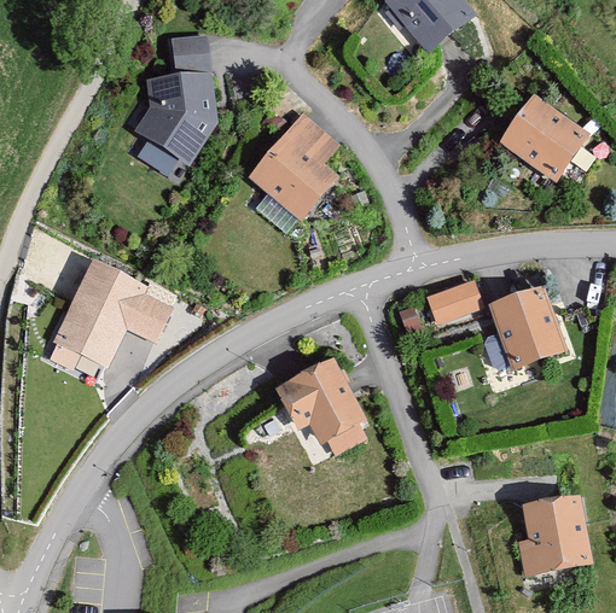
[(385,0),(431,54),(478,15),(466,0),(385,0)]
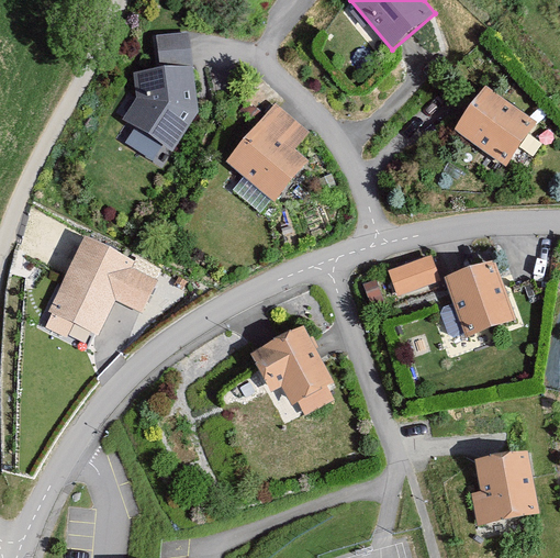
[(155,34),(159,68),(192,64),(188,30),(155,34)]
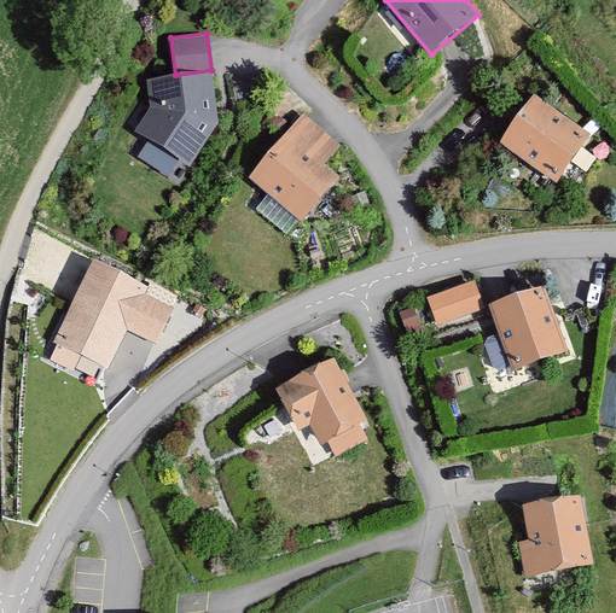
[(175,75),(146,79),(150,106),(134,129),(187,164),(218,120),(211,70),(175,75)]
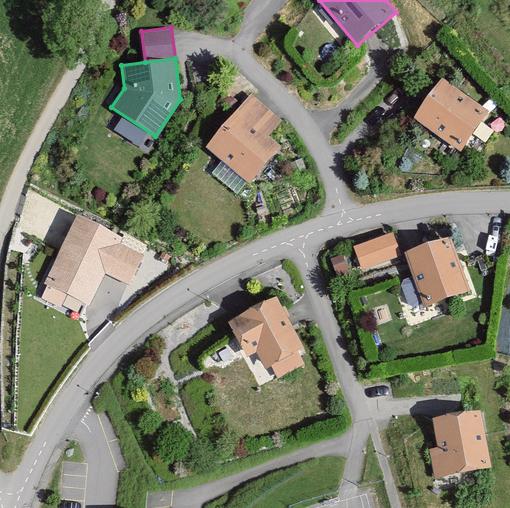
[(484,108),(441,77),(416,113),(458,143),(484,108)]
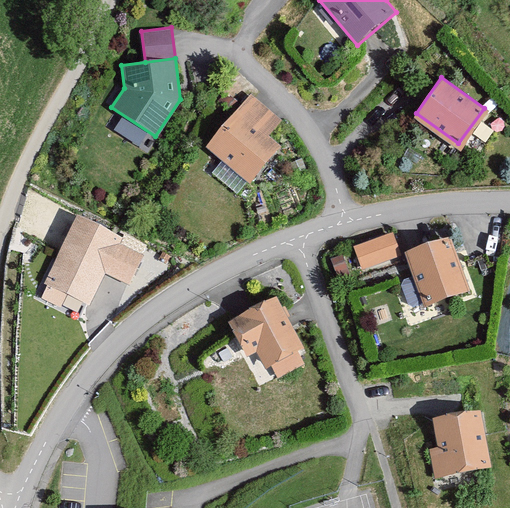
[(248,91),(203,147),(250,184),(281,146),(269,136),(282,119),(248,91)]
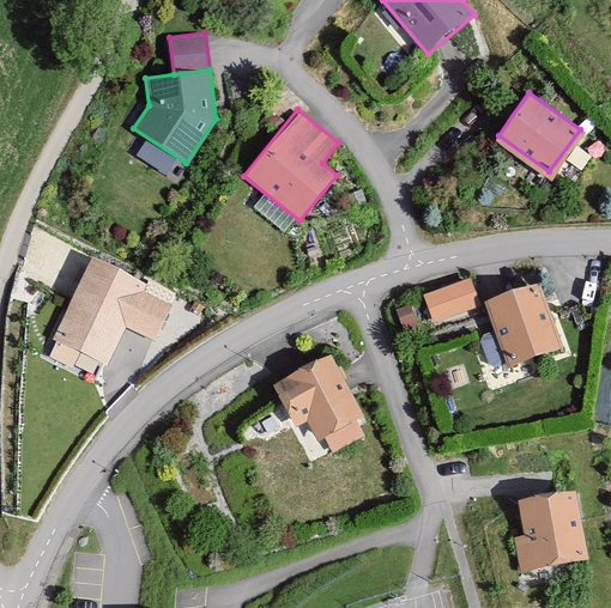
[(91,255),(46,353),(74,366),(82,351),(106,362),(123,322),(155,336),(170,302),(143,289),(146,280),(91,255)]
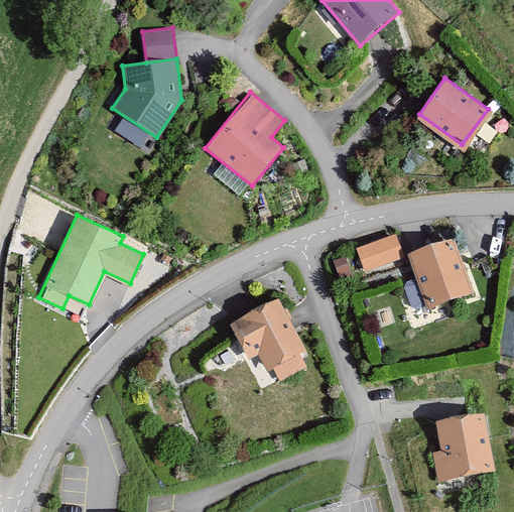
[(400,253),(392,233),(358,246),(365,266),(400,253)]
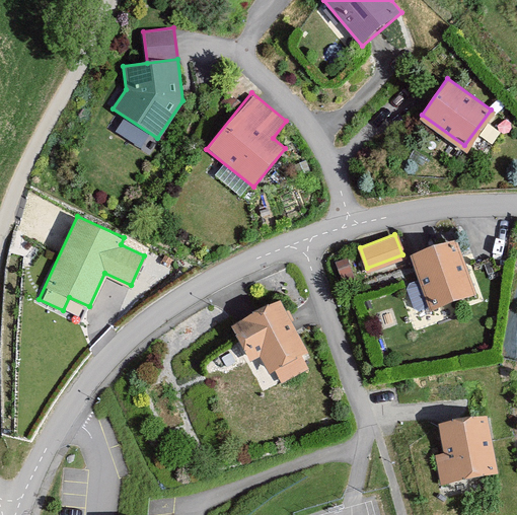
[(457,239),(410,258),(430,310),(477,292),(457,239)]
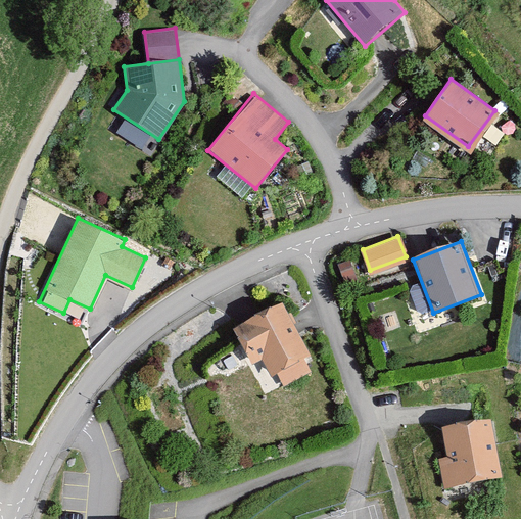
[(283,298),(230,327),(249,363),(262,357),(272,377),(278,374),(304,361),(314,356),(283,298)]
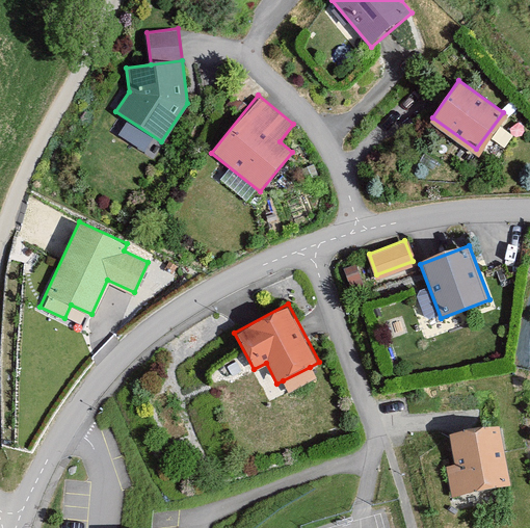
[(310,367),(283,380),(288,389),(314,375),(310,367)]
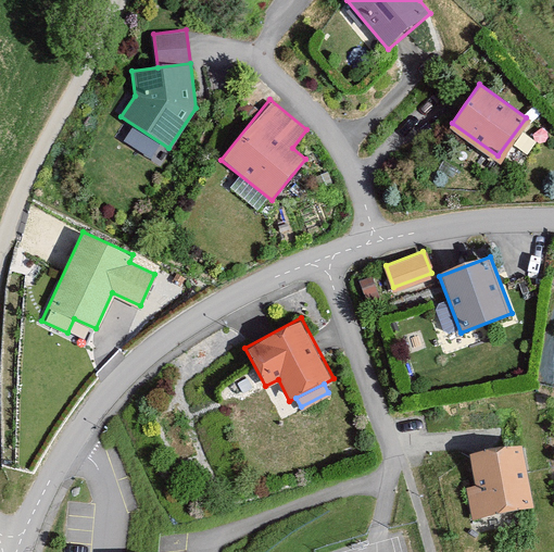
[(521,446),(469,455),(476,486),(466,488),(473,518),(533,506),(521,446)]
